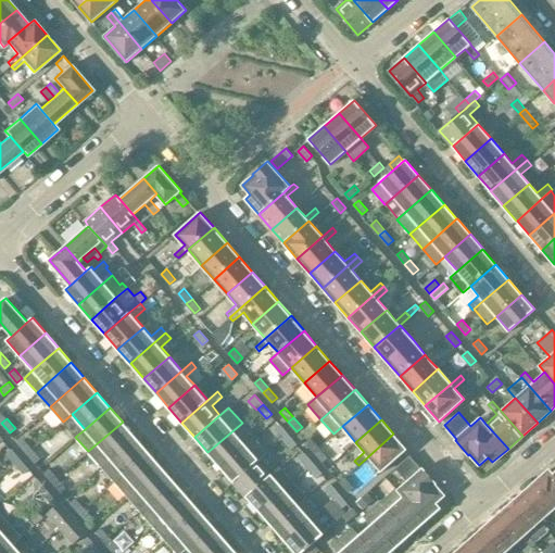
[(123,422),(88,451),(101,466),(136,437),(123,422)]
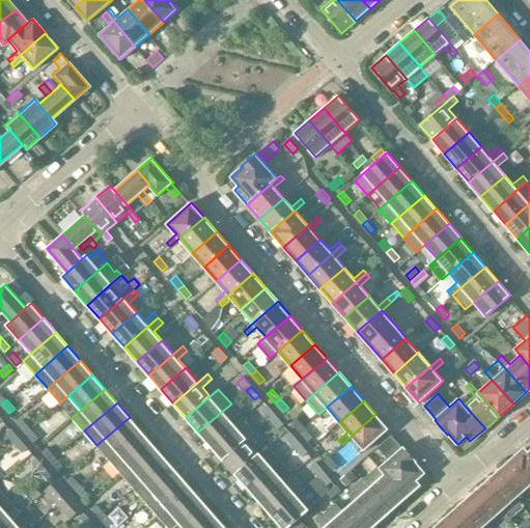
[(231,404),(198,432),(211,445),(243,417),(231,404)]
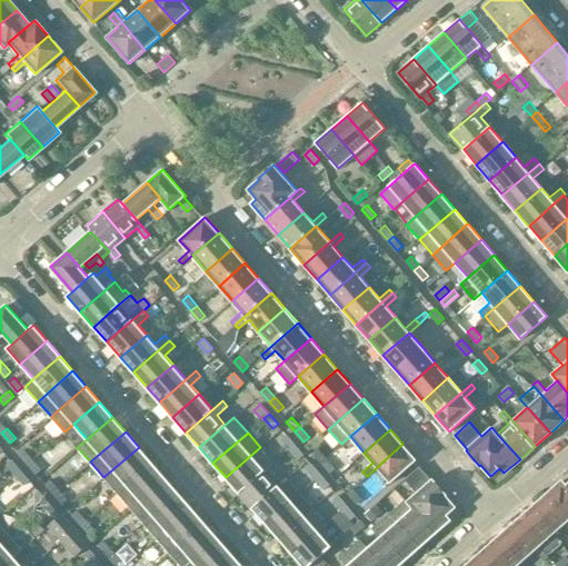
[(281,438),(289,448),(295,444),(286,434),(281,438)]
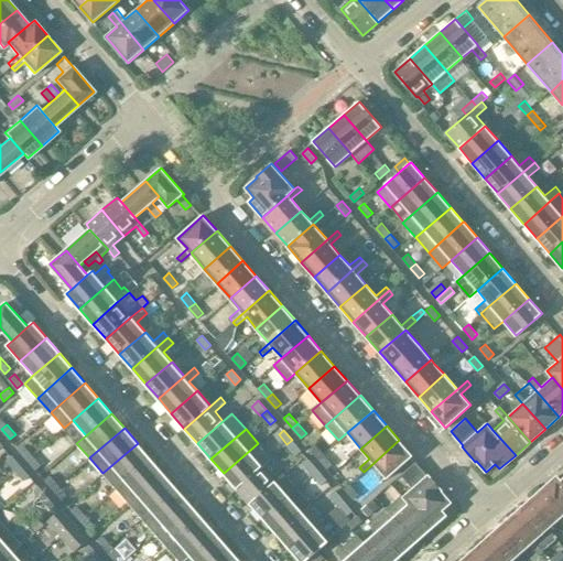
[(292,440),(287,444),(295,454),(301,450),(292,440)]
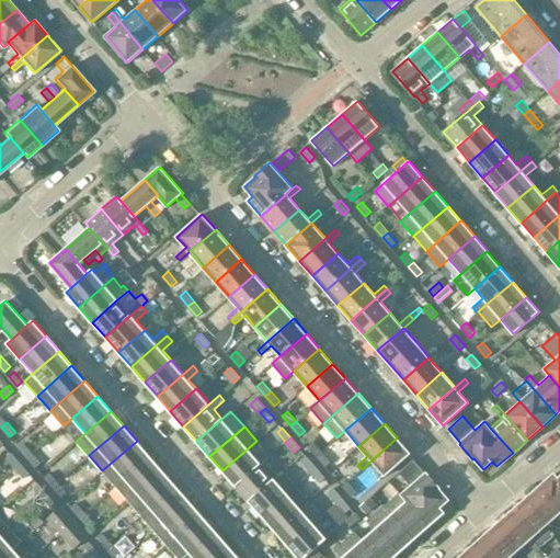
[(397,437),(372,460),(385,476),(410,453),(397,437)]
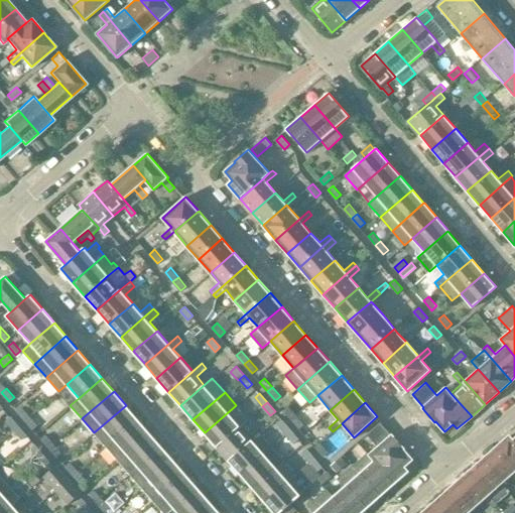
[(42,405),(30,415),(37,423),(49,413),(42,405)]
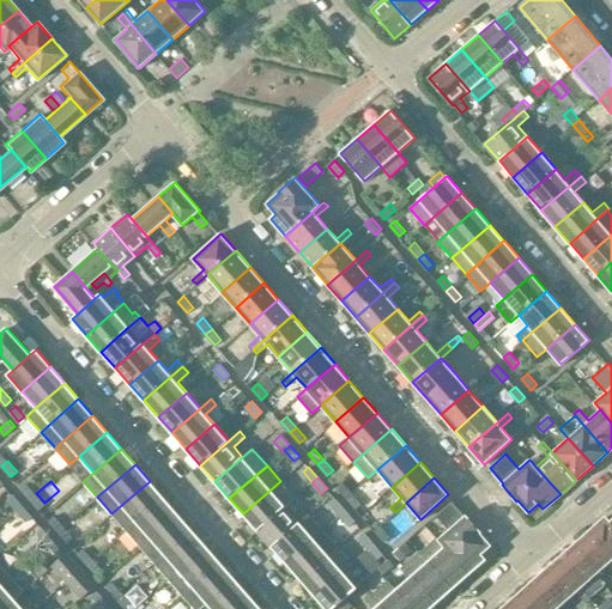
[(150,481),(111,513),(126,530),(164,498),(150,481)]
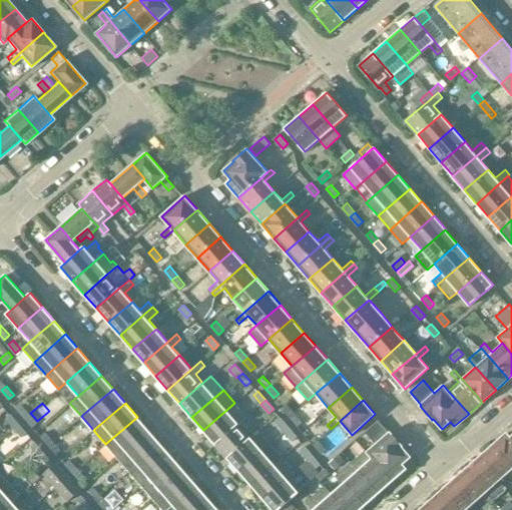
[(234,403),(203,430),(215,444),(238,423),(246,416),(234,403)]
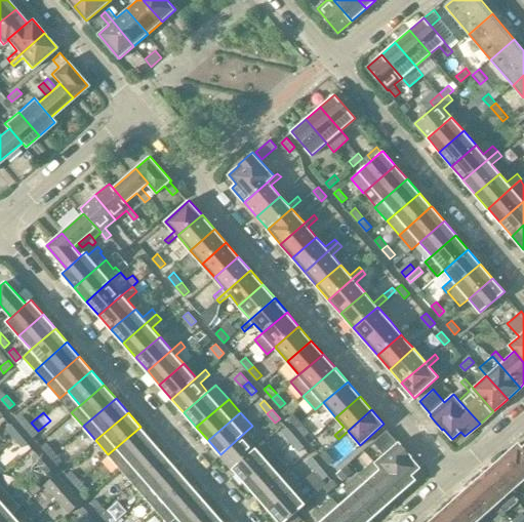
[(293,412),(288,416),(296,426),(301,422),(293,412)]
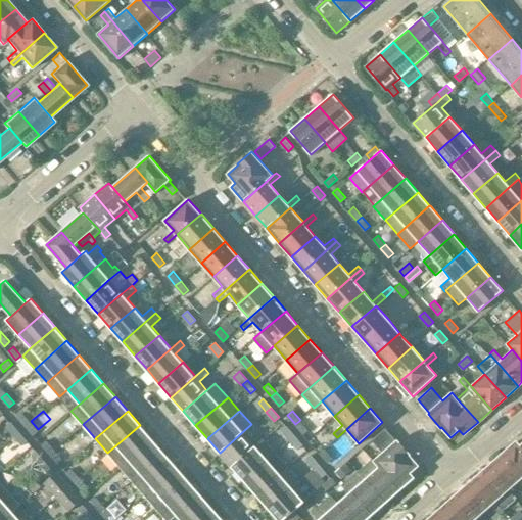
[(17,416),(26,426),(31,421),(22,412),(17,416)]
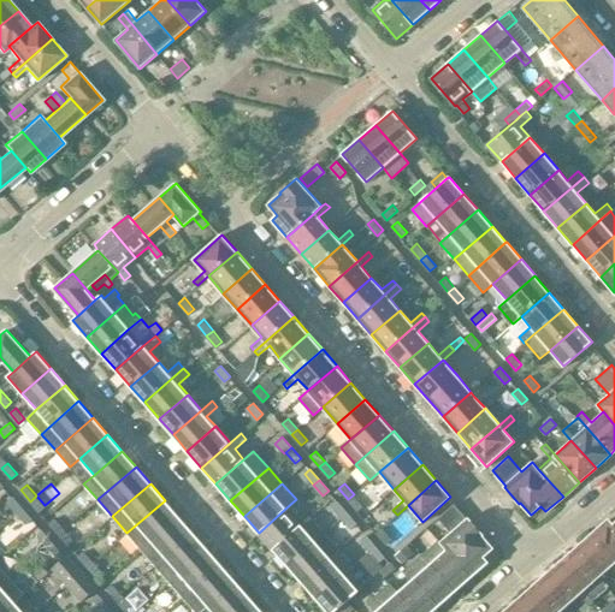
[(354,494),(348,499),(358,511),(364,505),(354,494)]
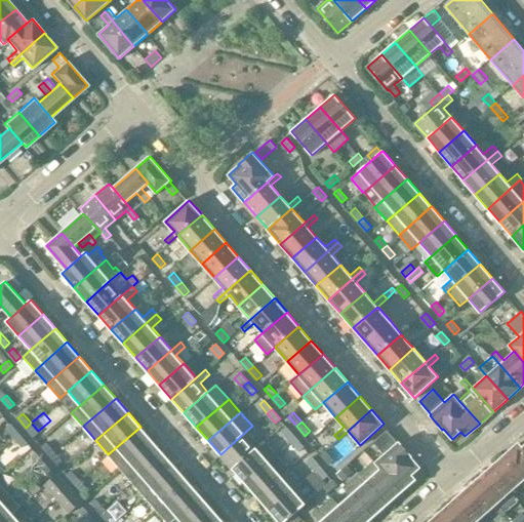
[(6,428),(14,437),(19,433),(11,423),(6,428)]
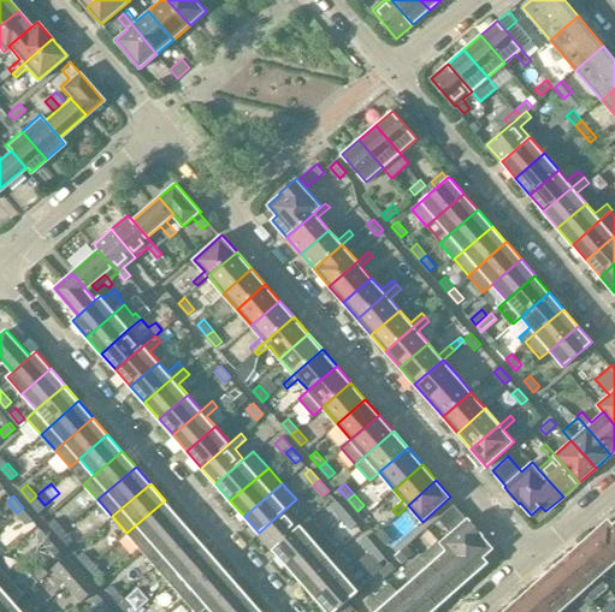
[(36,495),(30,501),(39,511),(45,506),(45,505),(36,495)]
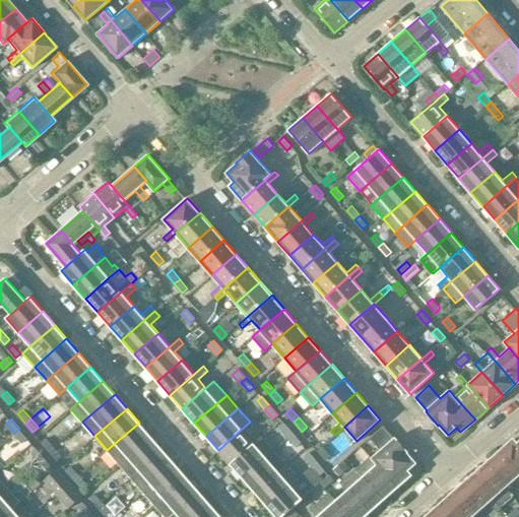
[(139,423),(107,450),(119,463),(151,436),(139,423)]
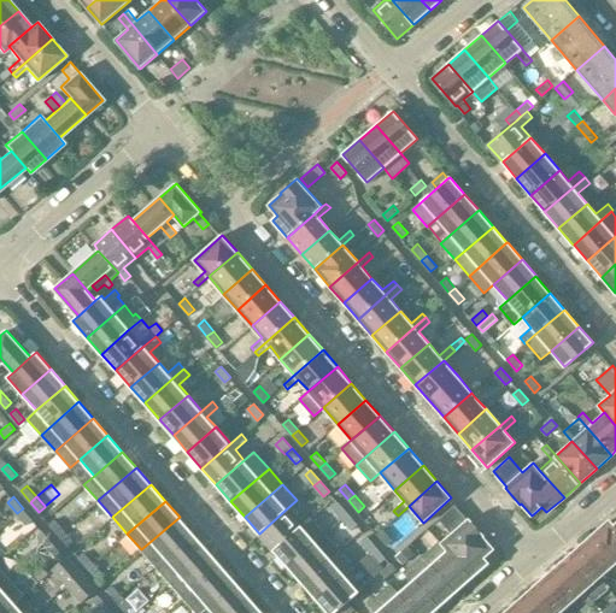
[(333,507),(342,518),(348,513),(339,502),(333,507)]
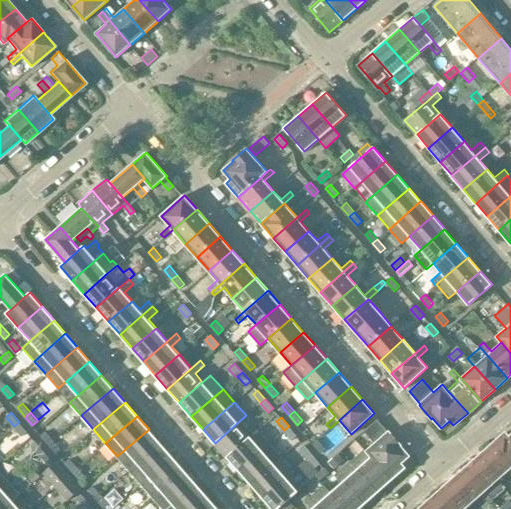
[(375,443),(366,450),(392,479),(406,467),(402,463),(410,455),(401,445),(402,444),(390,430),(389,431),(377,418),(364,430),(375,443)]
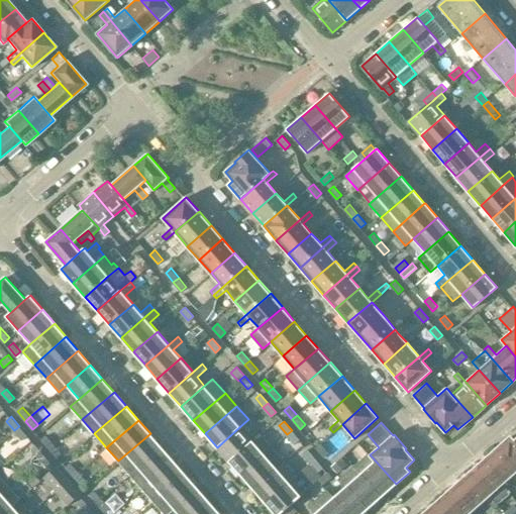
[(27,434),(19,426),(14,430),(22,439),(27,434)]
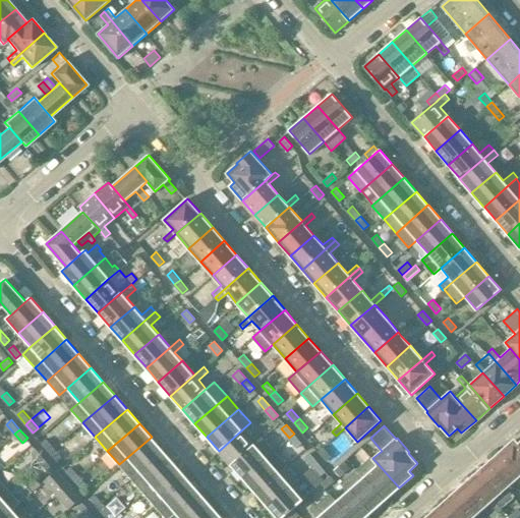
[(242,429),(219,451),(231,464),(254,444),(242,429)]
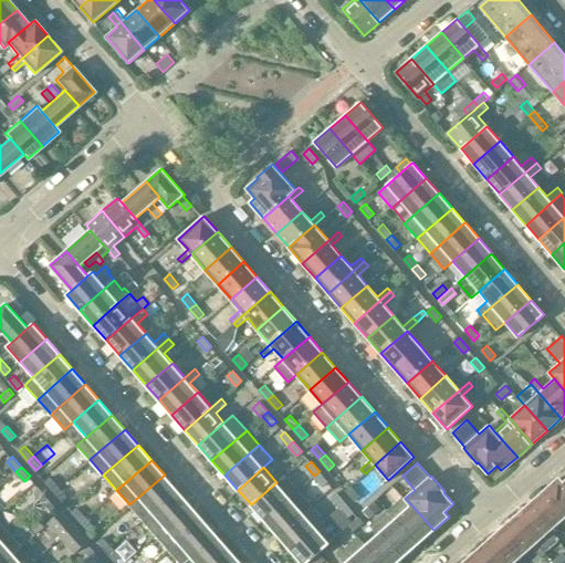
[(320,471),(314,476),(323,486),(328,481),(320,471)]
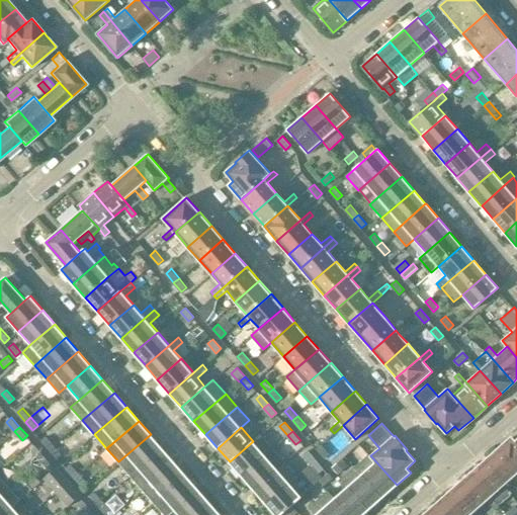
[(151,434),(118,461),(131,476),(162,447),(151,434)]
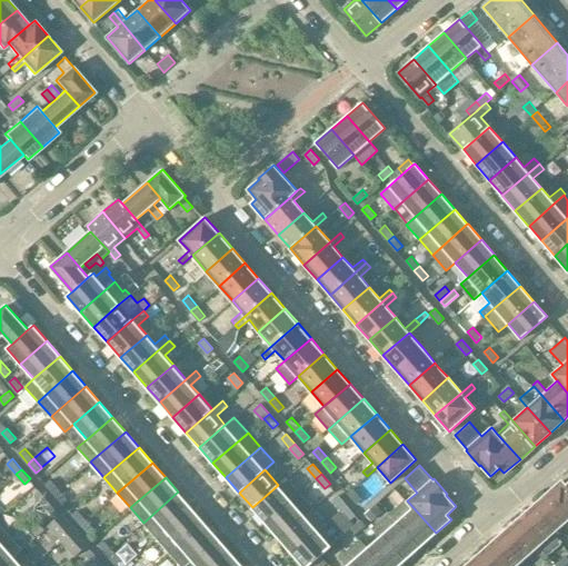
[(287,477),(278,485),(252,507),(266,523),(300,493),(287,477)]
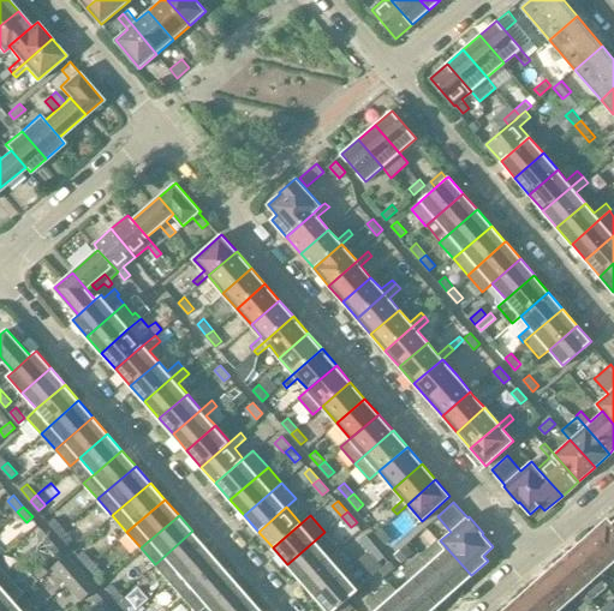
[(64,527),(55,516),(48,522),(58,533),(64,527)]
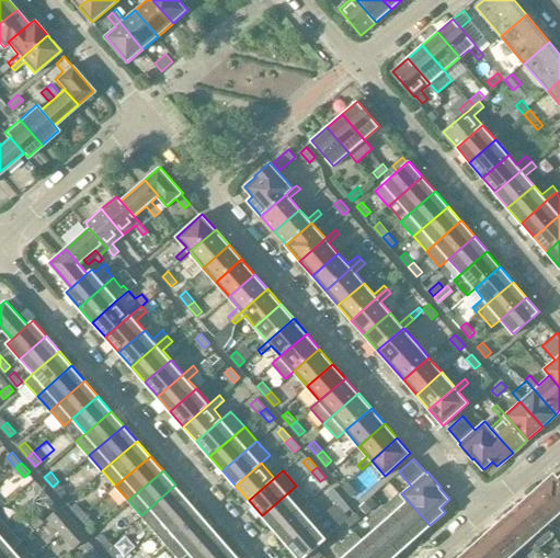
[(559,478),(558,477),(555,473),(539,486),(559,509),(559,478)]
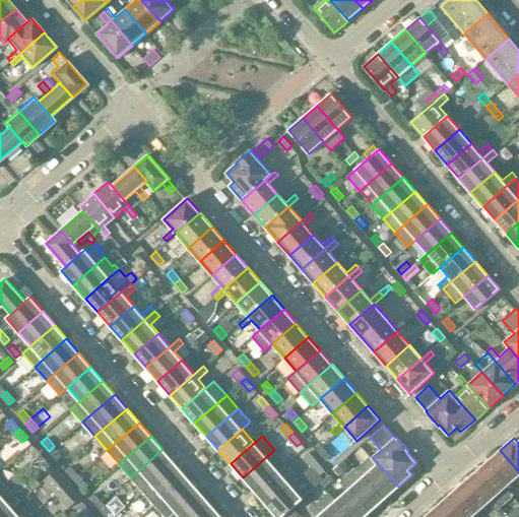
[(62,455),(54,446),(49,451),(57,460),(62,455)]
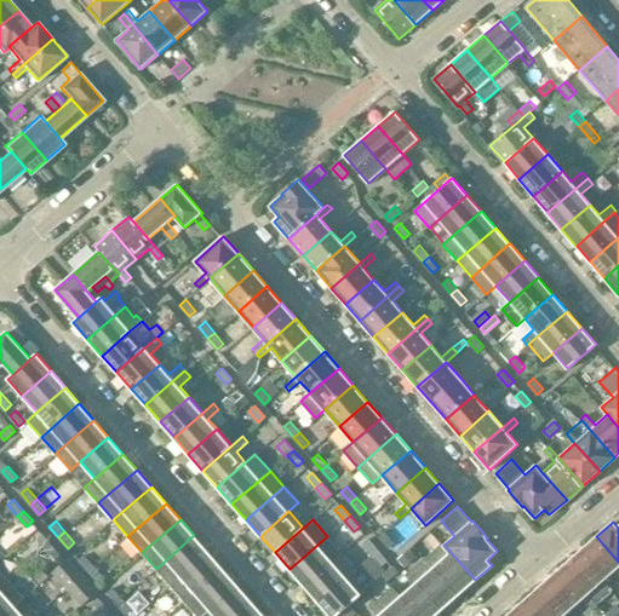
[(385,531),(379,536),(389,547),(395,542),(385,531)]
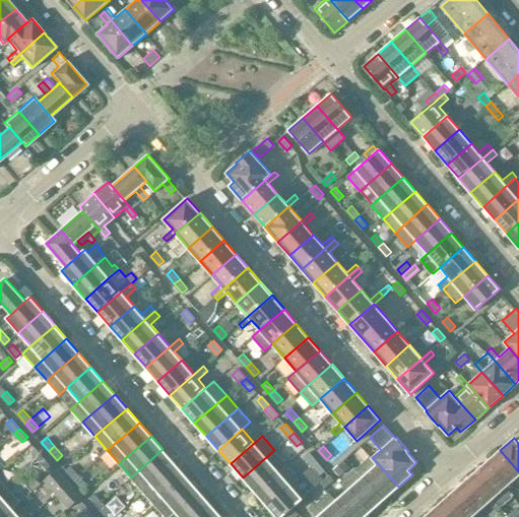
[(30,451),(39,460),(44,456),(36,447),(30,451)]
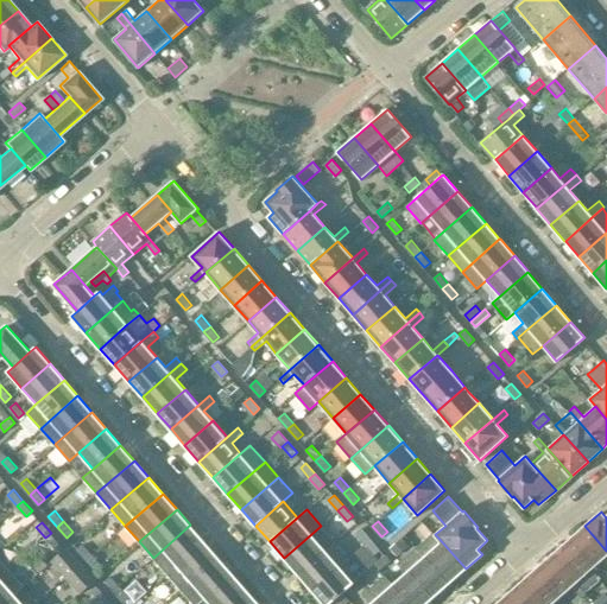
[(190,525),(153,558),(168,573),(204,541),(190,525)]
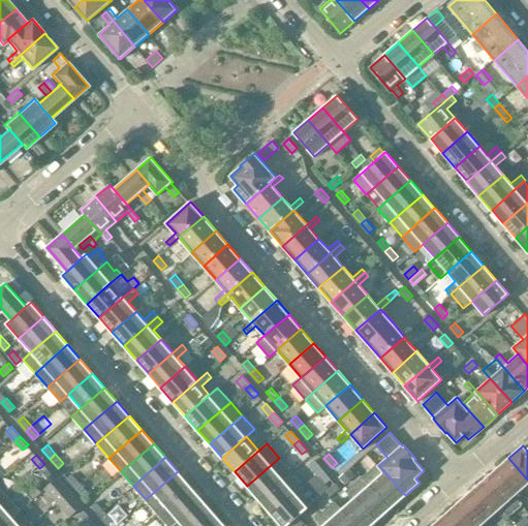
[(279,458),(247,486),(259,500),(291,471),(279,458)]
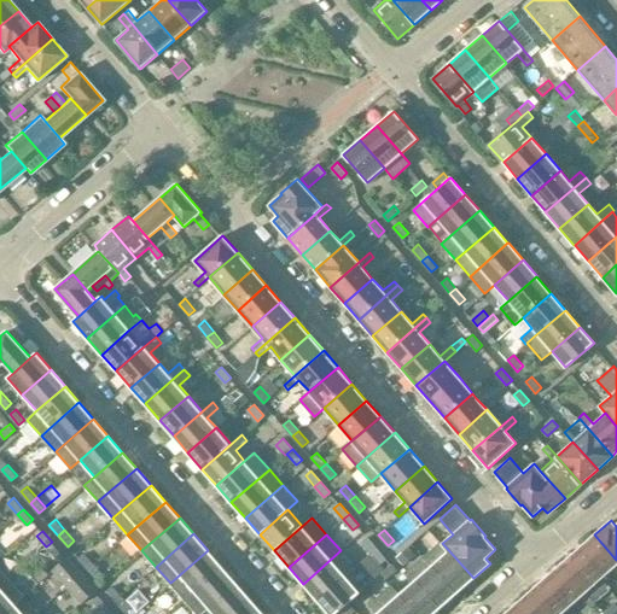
[(616,560),(594,534),(578,549),(603,578),(615,567),(616,568),(616,560)]
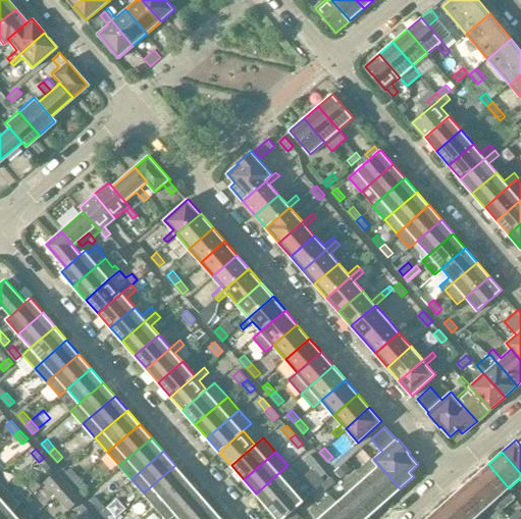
[(305,457),(314,467),(319,463),(310,453),(305,457)]
